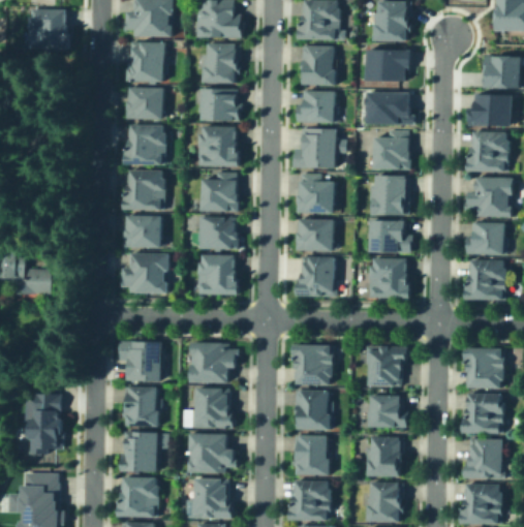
[(133,0),(172,0),(172,35),(134,34),(134,30),(124,30),(124,11),(133,11),(133,0)]
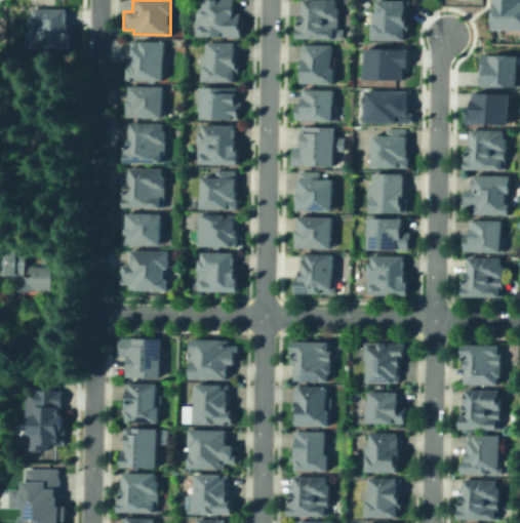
[(240,12),(240,35),(194,35),(194,0),(232,0),(232,12),(240,12)]
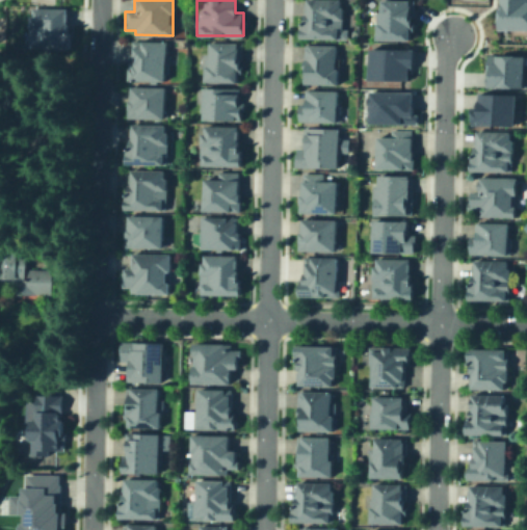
[(304,0),(341,1),(339,43),(302,41),(304,0)]
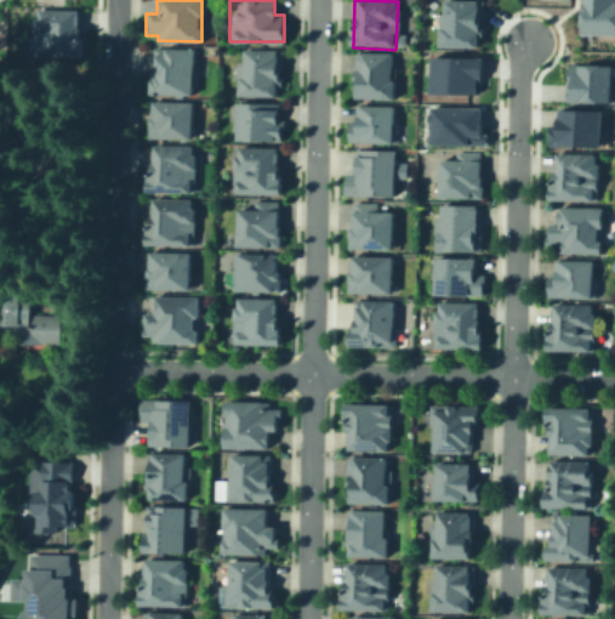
[(614,0),(614,35),(578,35),(578,0),(614,0)]
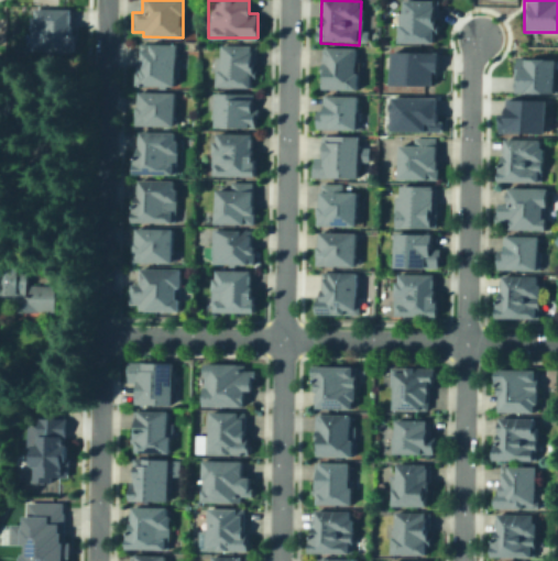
[(435,30),(435,43),(397,43),(397,37),(397,24),(397,1),(430,1),(436,1),(435,24),(434,24),(434,30),(435,30)]
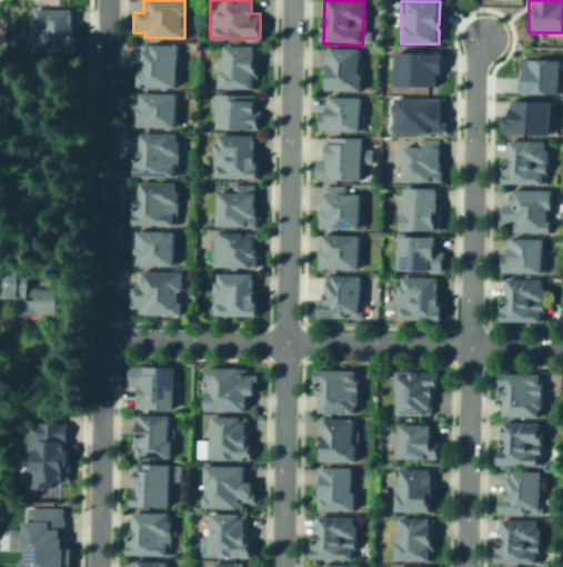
[(27,51),(19,51),(19,32),(27,32),(27,18),(29,18),(29,9),(64,10),(64,19),(64,52),(27,52),(27,51)]
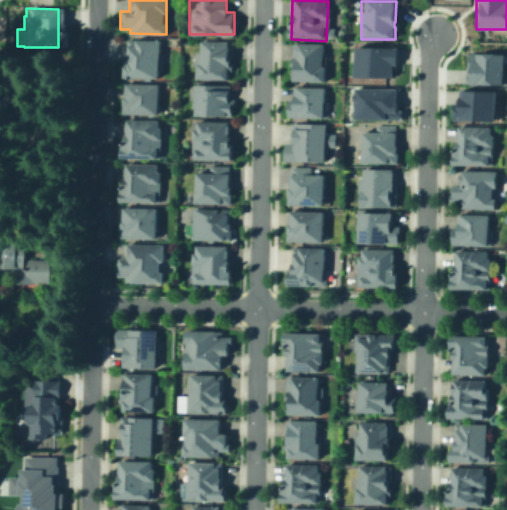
[(159,41),(159,78),(125,78),(124,42),(159,41)]
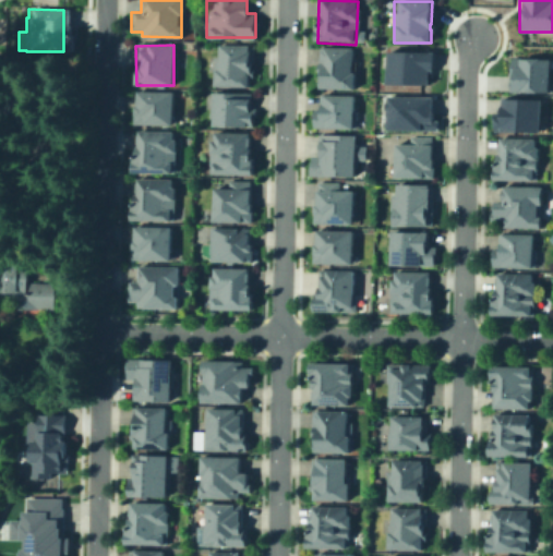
[(248,47),(247,87),(214,87),(214,46),(248,47)]
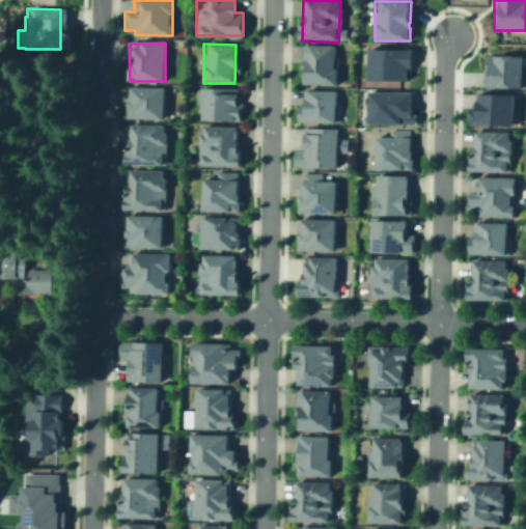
[(333,47),(333,85),(302,85),(302,47),(333,47)]
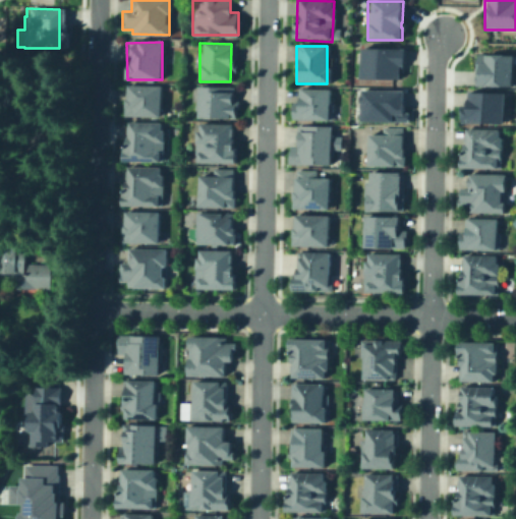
[(362,79),(362,50),(407,50),(407,67),(402,67),(402,79),(362,79)]
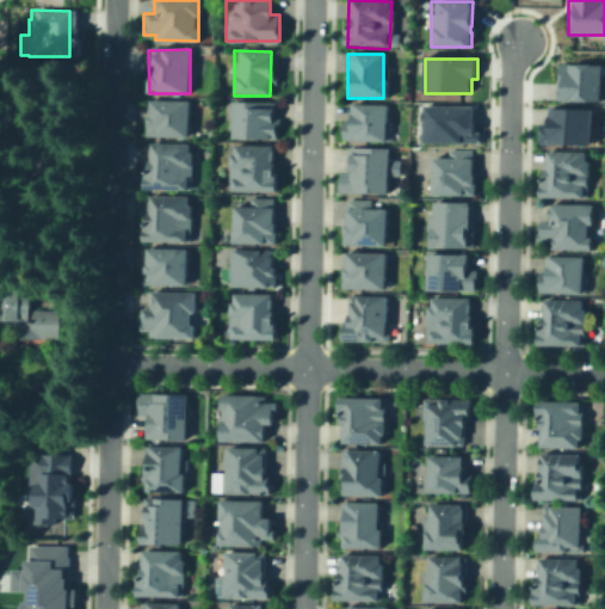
[(598,66),(598,102),(556,100),(556,66),(598,66)]
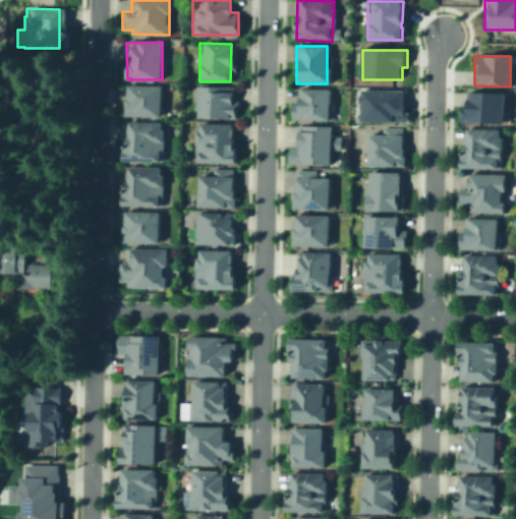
[(162,85),(162,116),(125,116),(125,85),(162,85)]
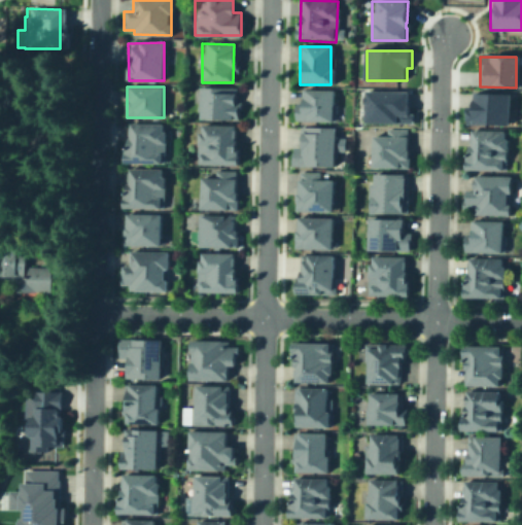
[(240,104),(239,119),(198,118),(199,88),(234,89),(233,104),(240,104)]
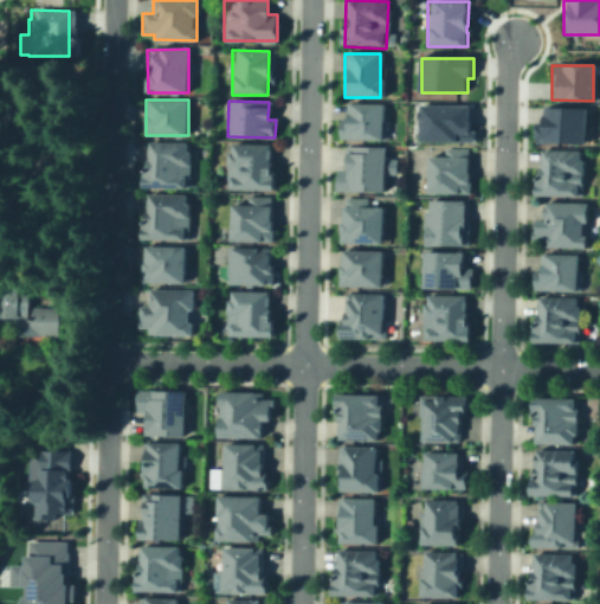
[(343,104),(381,105),(380,142),(342,141),(343,104)]
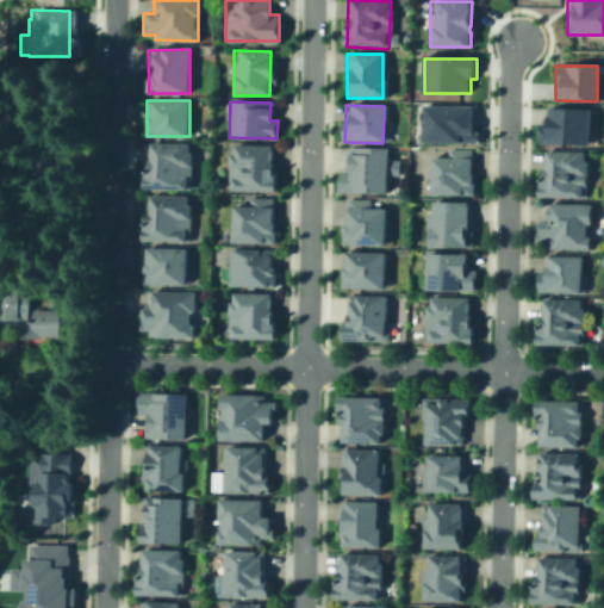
[(427,107),(475,107),(475,144),(427,144),(427,107)]
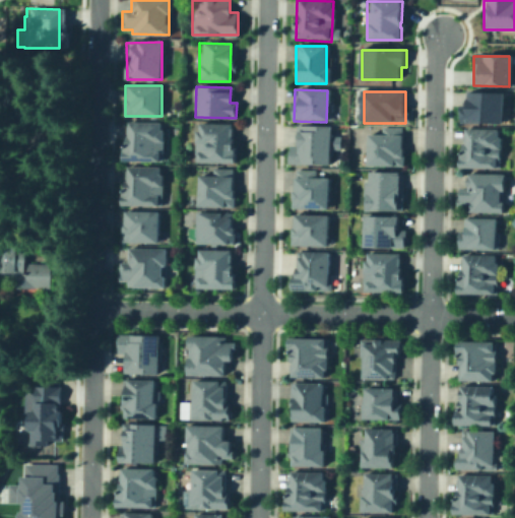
[(500,92),(500,121),(458,121),(458,106),(462,106),(462,92),(500,92)]
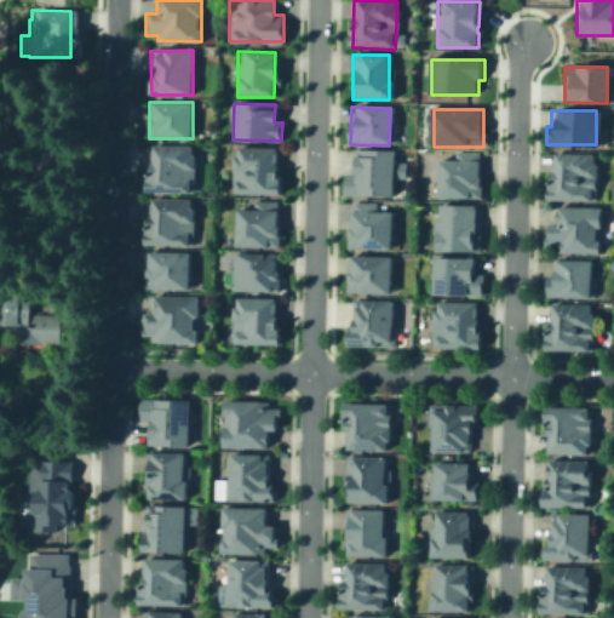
[(151,147),(194,147),(195,194),(151,194),(151,147)]
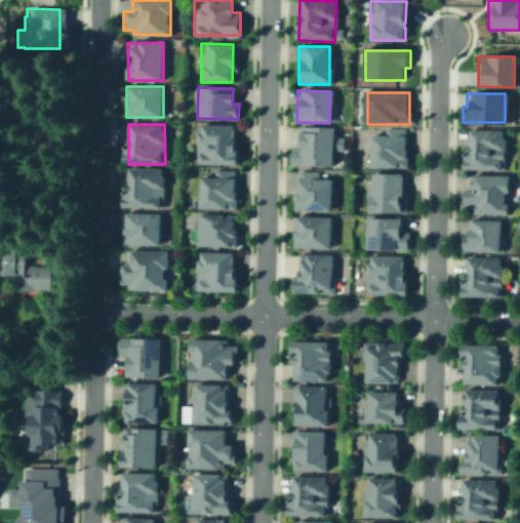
[(201,125),(239,126),(238,164),(200,163),(201,125)]
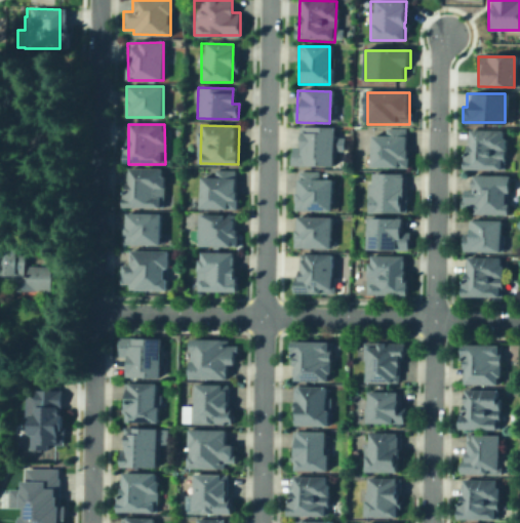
[(291,165),(291,147),(296,147),(297,128),(335,130),(334,166),(291,165)]
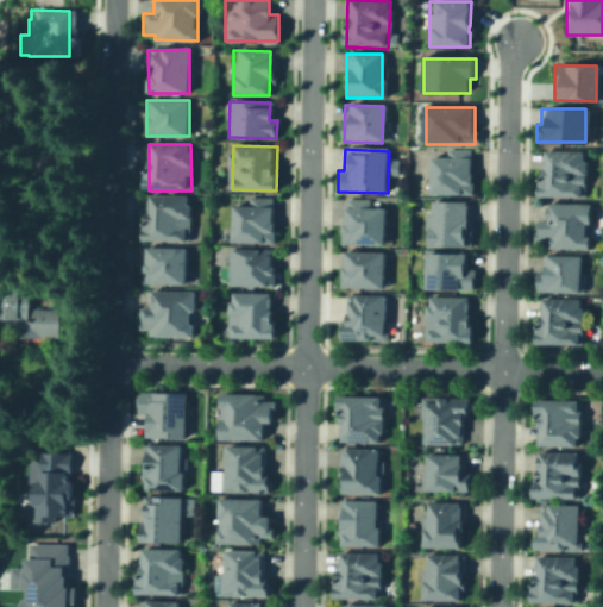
[(466,149),(466,157),(472,157),(472,193),(427,193),(426,157),(444,157),(444,149),(466,149)]
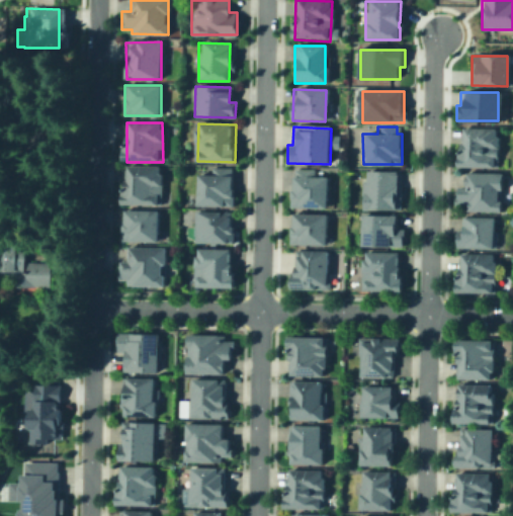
[(492,163),(492,172),(453,171),(453,156),(456,156),(456,133),(493,133),(492,163)]
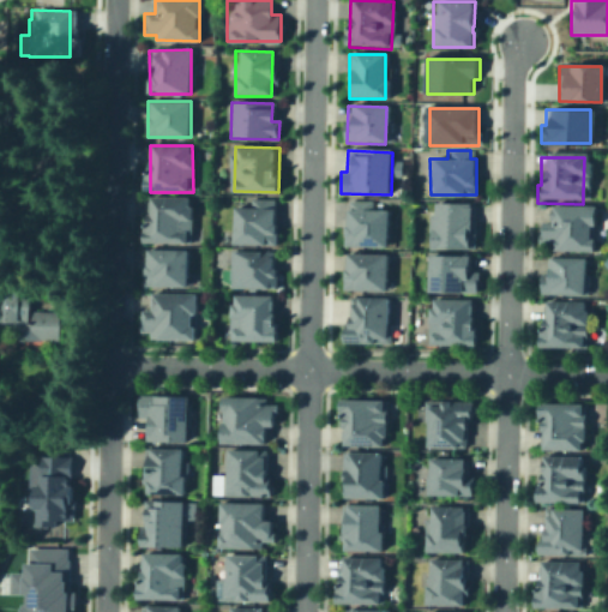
[(150,198),(192,199),(191,244),(149,243),(150,198)]
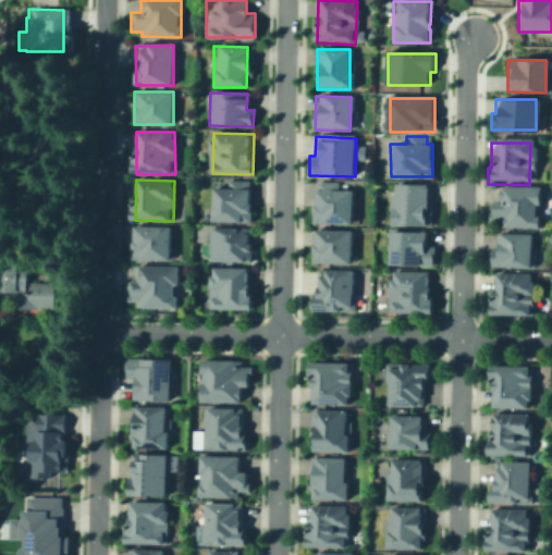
[(354,190),(353,224),(311,223),(313,182),(334,183),(333,190),(354,190)]
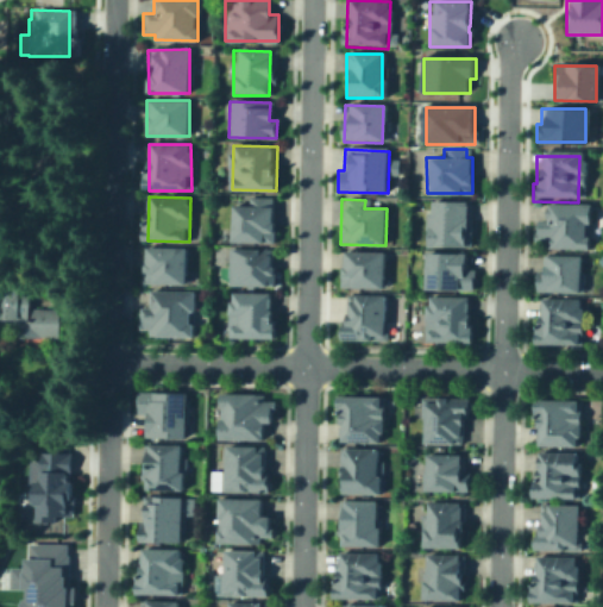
[(232,242),(232,200),(274,200),(274,243),(232,242)]
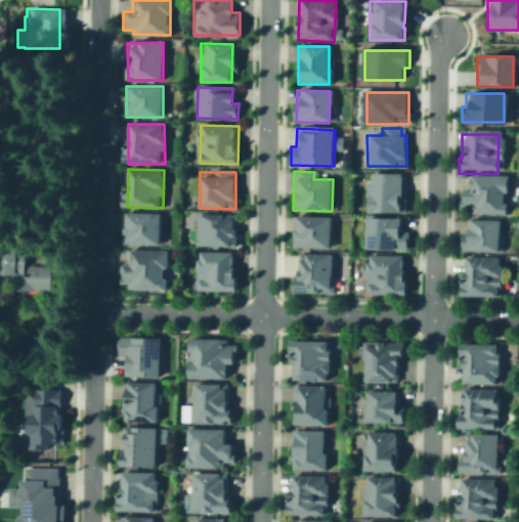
[(368,211),(368,174),(403,174),(403,212),(368,211)]
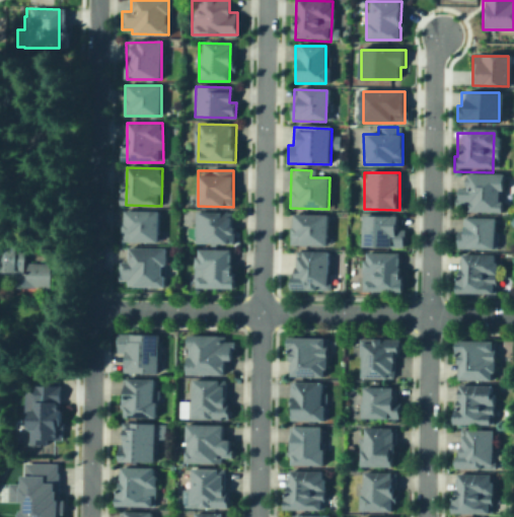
[(498,178),(498,215),(464,215),(464,209),(454,209),(454,191),(463,191),(463,178),(498,178)]
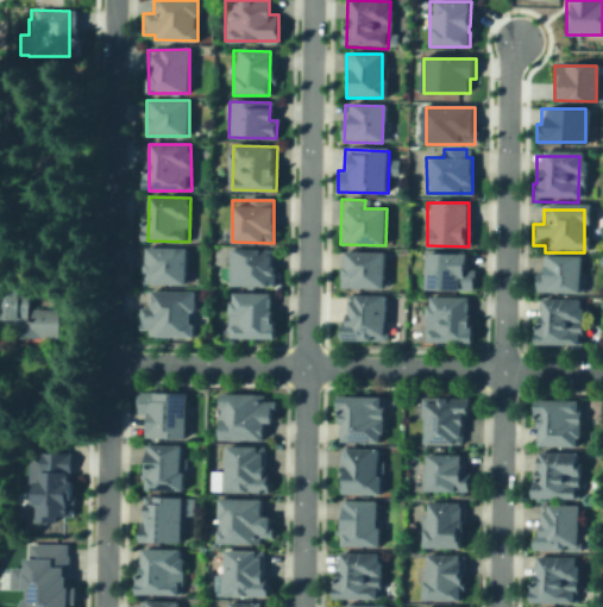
[(187,248),(186,286),(144,285),(145,246),(187,248)]
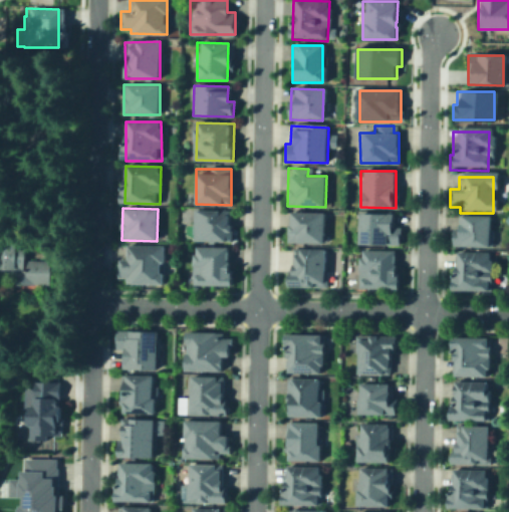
[(233,224),(233,242),(194,241),(195,211),(228,211),(228,224),(233,224)]
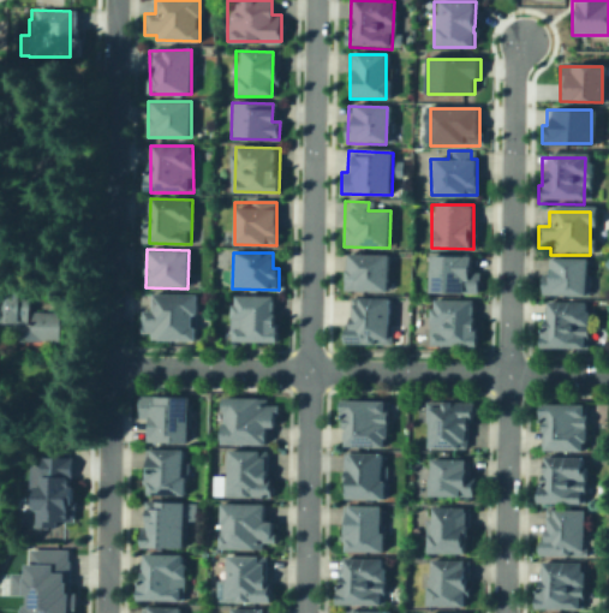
[(386,256),(386,293),(344,293),(345,255),(386,256)]
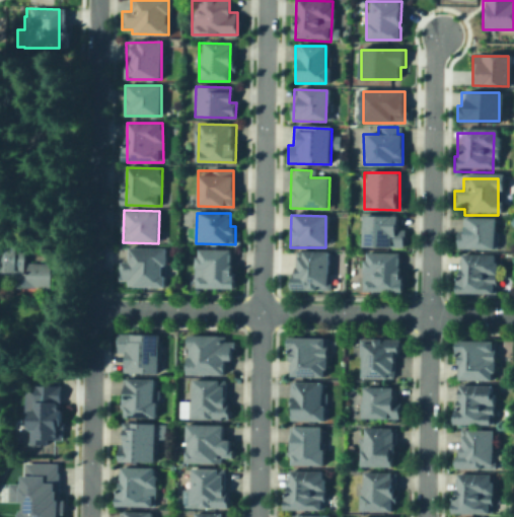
[(362,218),(397,218),(397,231),(404,231),(404,246),(362,246),(362,218)]
